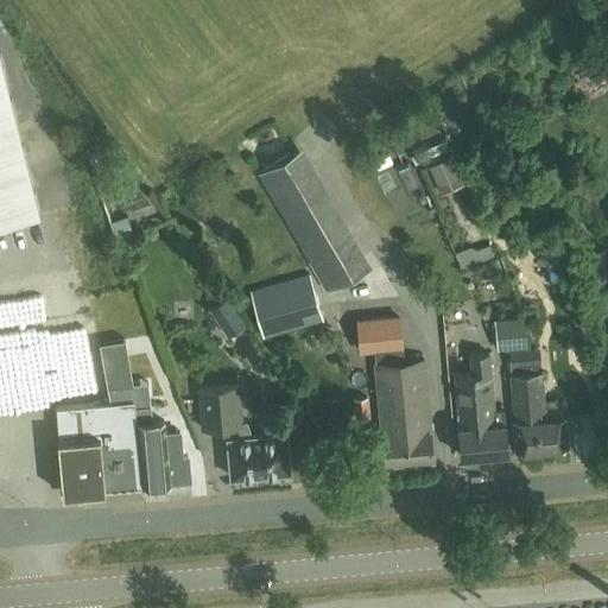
[(0,63),(0,223),(38,214),(0,63)]
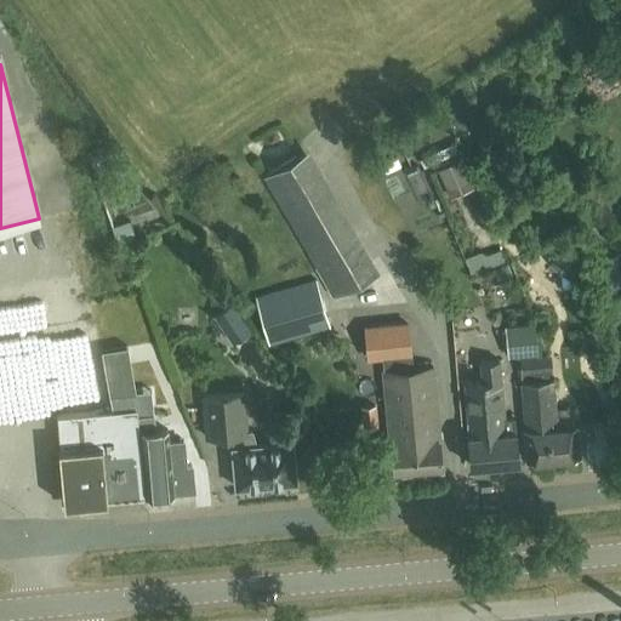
[(468,100),(480,107),(489,91),(477,84),(468,100)]
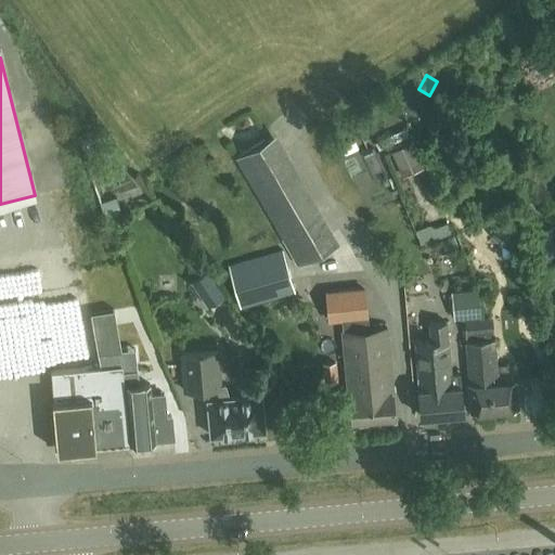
[(428,134),(446,133),(444,118),(427,119),(428,134)]
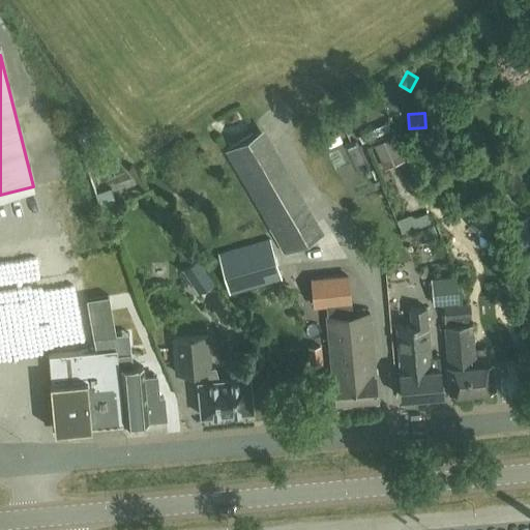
[(390,138),(374,145),(382,165),(399,157),(390,138)]
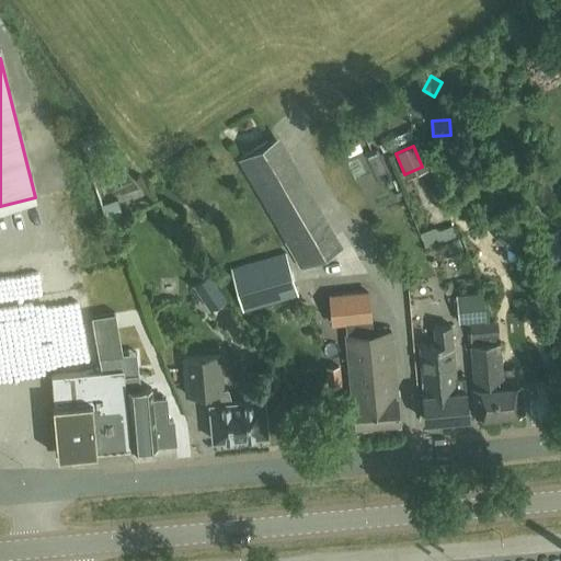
[(285,252),(231,266),(243,312),(298,297),(285,252)]
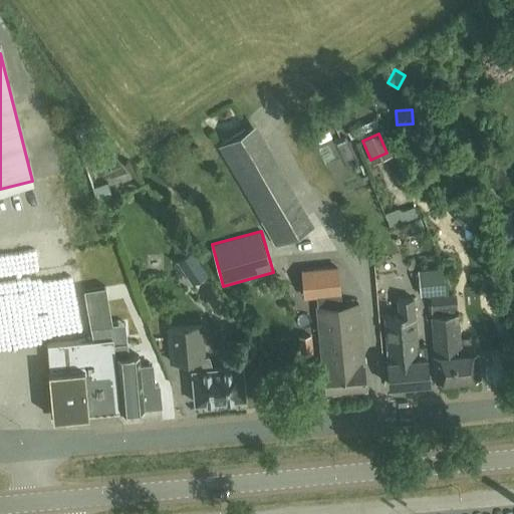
[(204,274),(193,257),(180,266),(191,283),(204,274)]
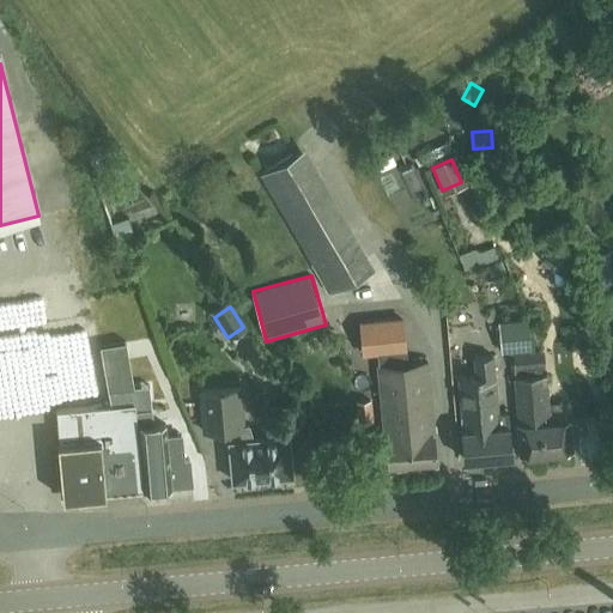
[(404,317),(359,322),(363,354),(407,351),(404,317)]
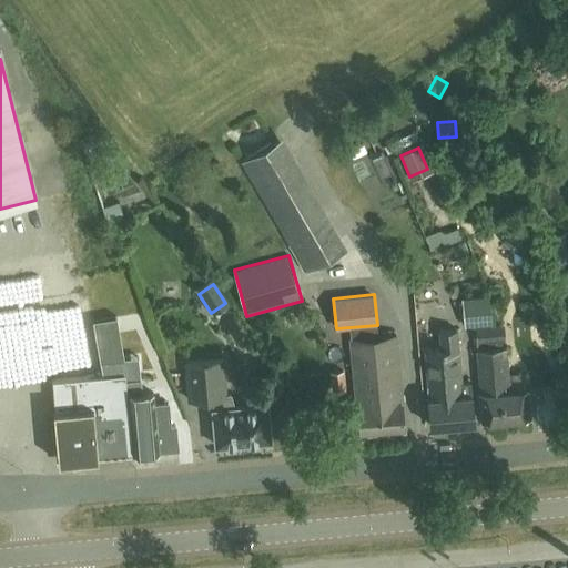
[(489,296),(462,298),(464,327),(492,325),(489,296)]
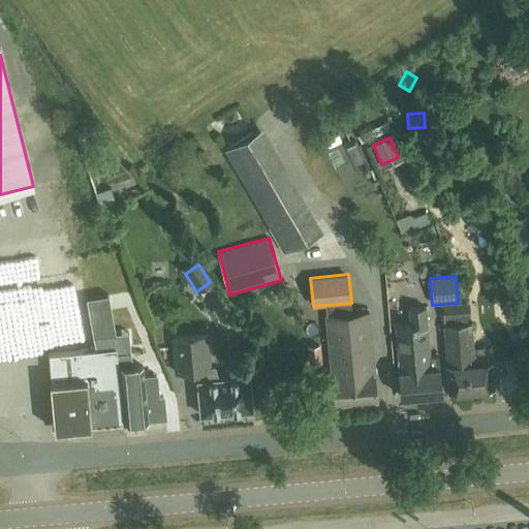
[(469,303),(443,306),(444,319),(470,316),(469,303)]
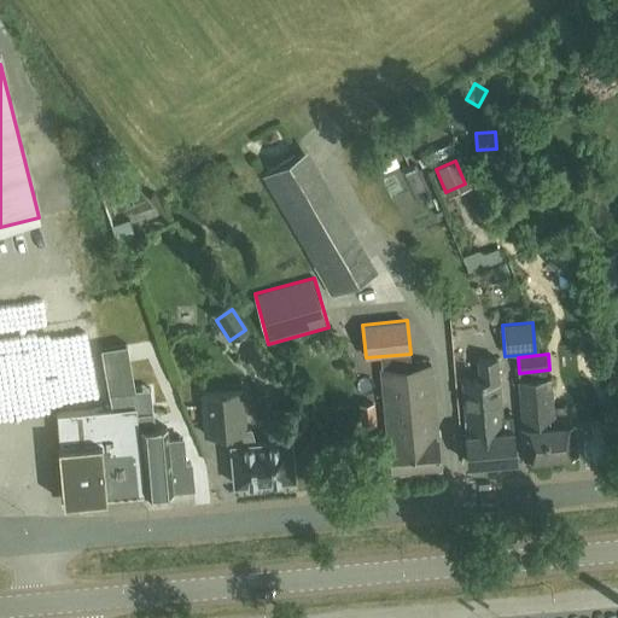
[(481,378),(462,380),(467,432),(465,432),(468,462),(491,460),(516,459),(512,415),(501,417),(495,359),(478,360),(481,378)]
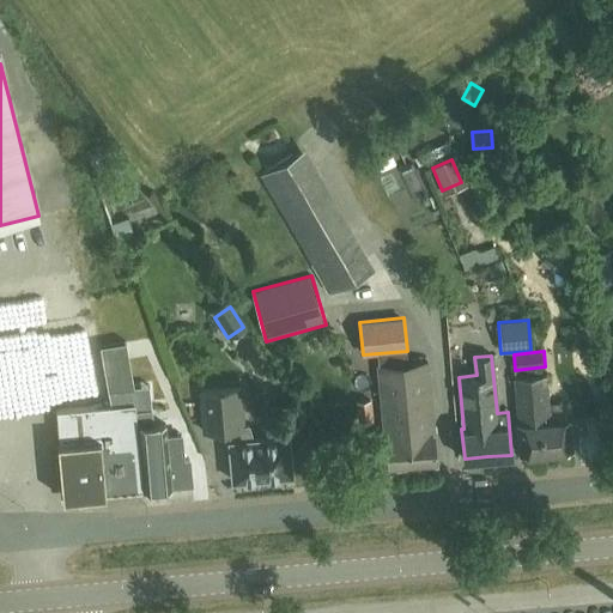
[(404,364),(380,366),(388,465),(412,462),(436,460),(428,363),(404,364)]
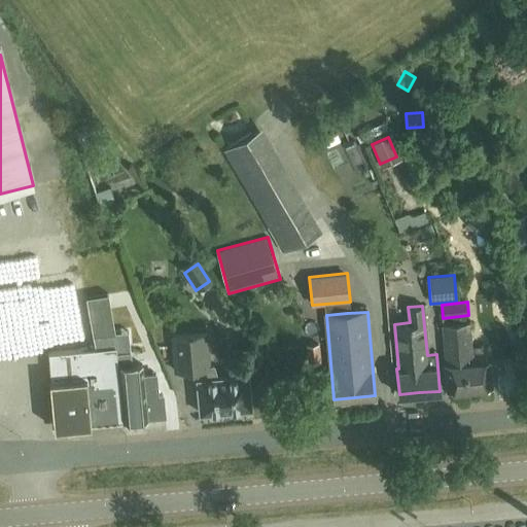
[(447,390),(491,386),(489,360),(488,360),(482,345),(471,346),(469,321),(442,324),(446,364),(445,364),(447,390)]
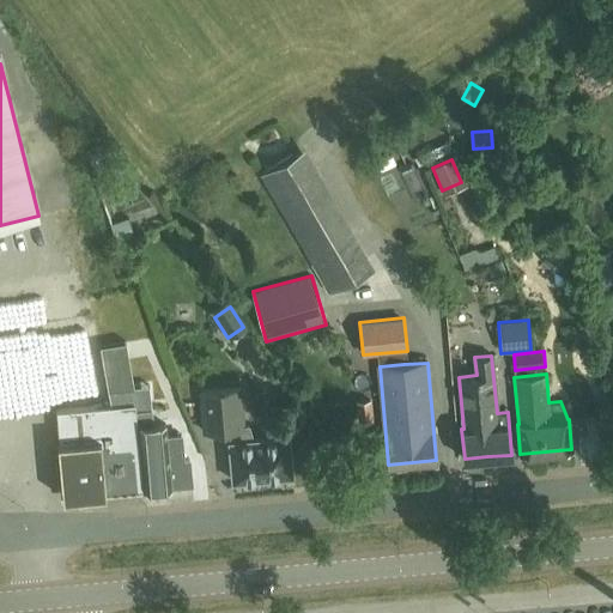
[(137,405),(144,489),(192,484),(189,460),(184,460),(182,436),(167,437),(165,424),(151,425),(150,411),(175,408),(173,380),(134,383),(135,405),(137,405)]
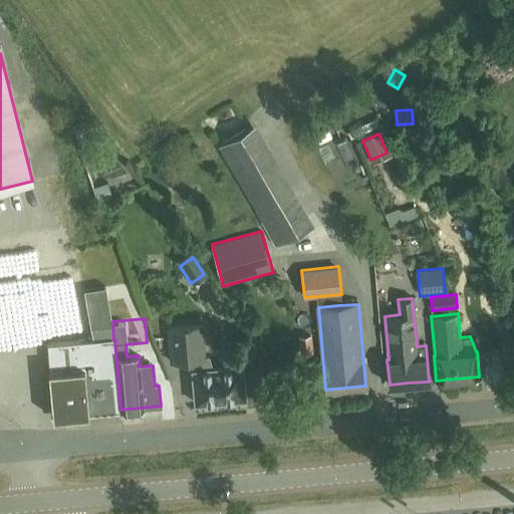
[(242,399),(245,399),(245,396),(244,396),(241,368),(242,368),(242,365),(239,365),(239,366),(211,369),(208,357),(205,358),(202,325),(168,327),(171,361),(194,360),(195,370),(192,370),(192,372),(193,372),(195,401),(195,404),(198,403),(242,399)]
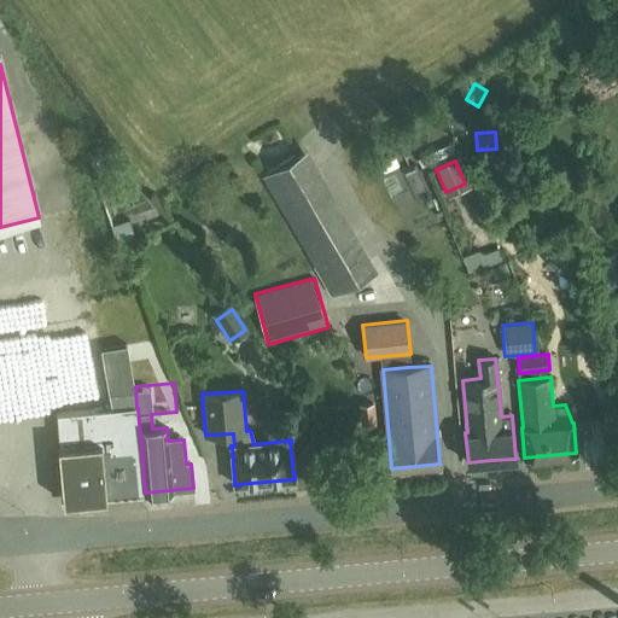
[(374,421),(373,403),(361,404),(362,423),(374,421)]
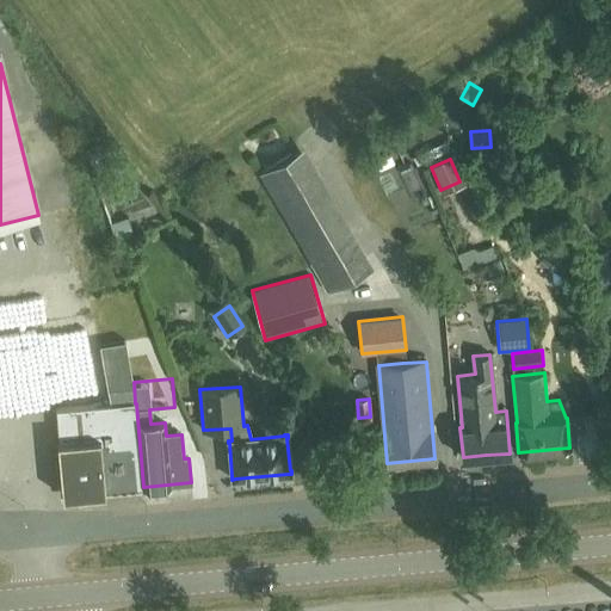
[(90,406),(56,409),(59,442),(60,442),(65,495),(143,488),(143,487),(136,403),(135,403),(90,407),(90,406)]
